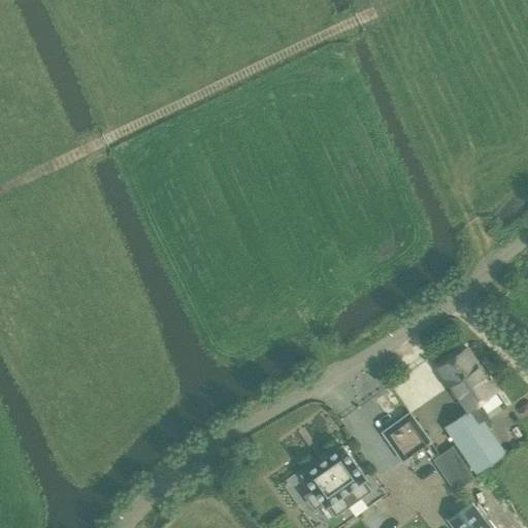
[(468,349),(440,367),(468,408),(469,409),(474,405),(484,421),(489,417),(479,401),(496,389),(488,376),(492,373),(483,362),(480,364),(468,349)]
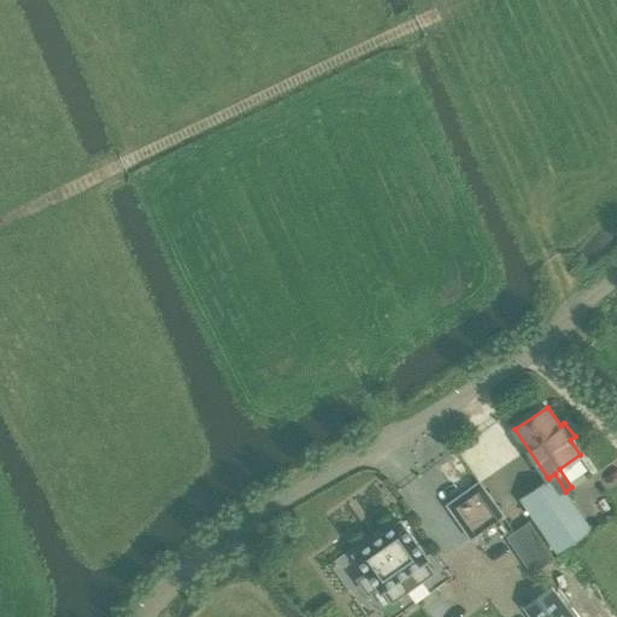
[(548,479),(519,498),(547,539),(581,515),(565,492),(554,474),(548,479)]
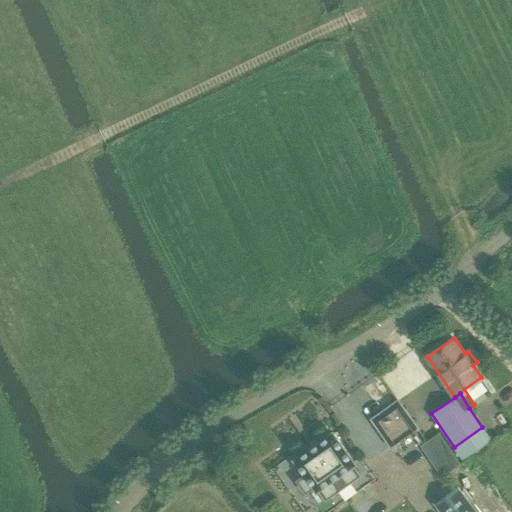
[(398,402),(373,420),(392,447),(417,428),(398,402)]
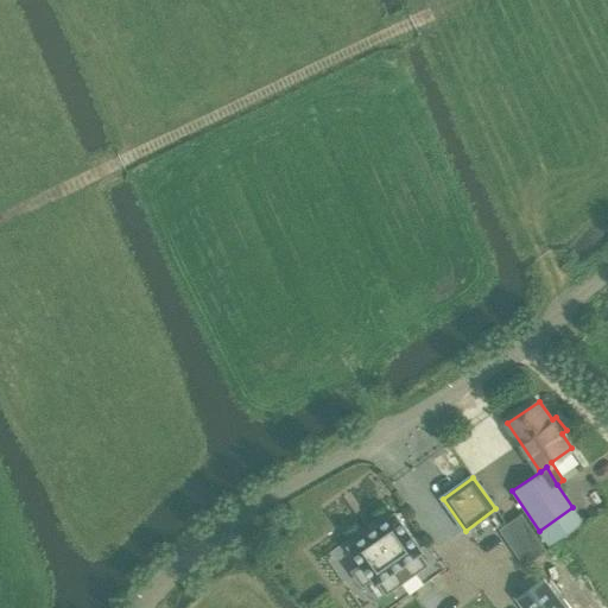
[(385,593),(426,564),(418,552),(420,550),(394,513),(348,545),(361,563),(352,570),(362,584),(372,578),(374,582),(377,581),(385,593)]
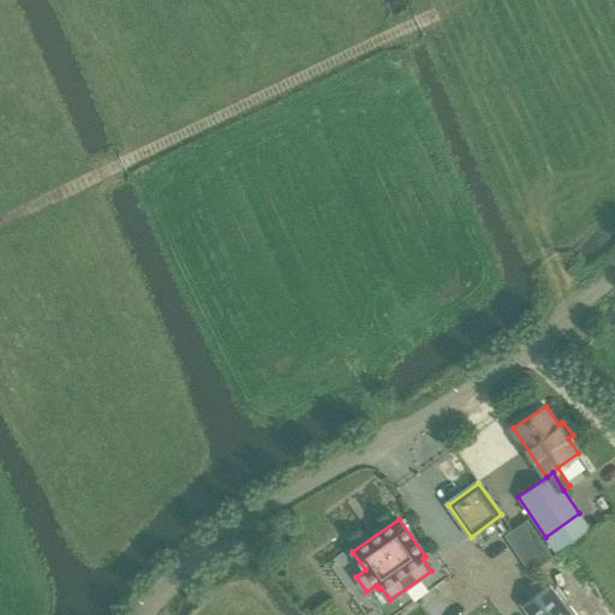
[(526,520),(505,536),(513,549),(536,532),(526,520)]
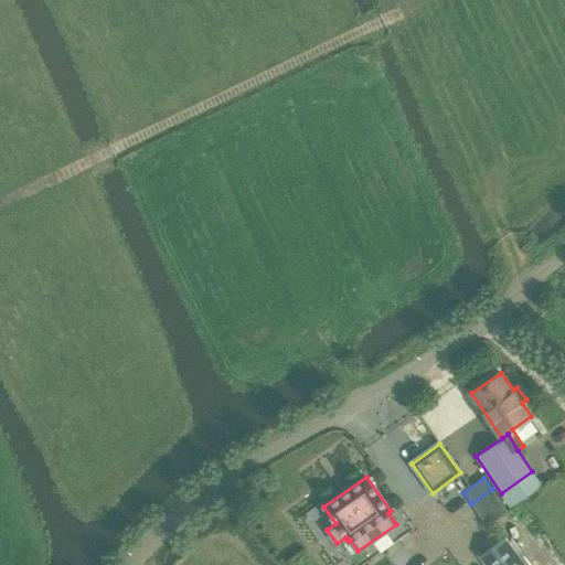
[(528,564),(504,535),(479,556),(486,564),(528,564)]
